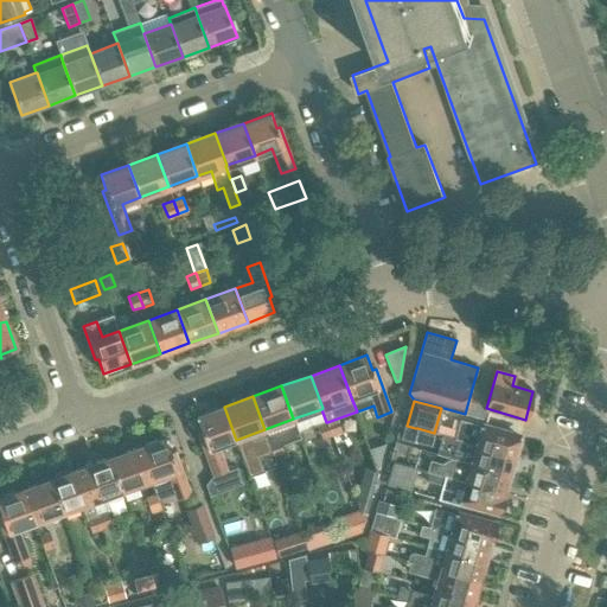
[(198,433),(213,475),(227,471),(218,446),(236,440),(224,407),(196,416),(202,432),(198,433)]
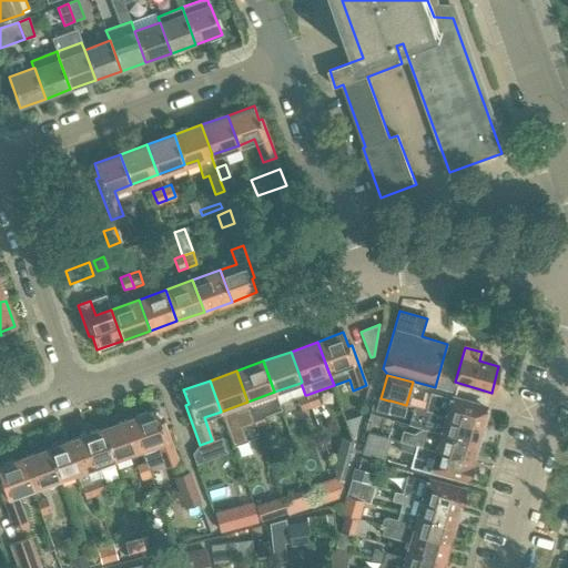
[(311,407),(320,404),(315,392),(306,395),(311,407)]
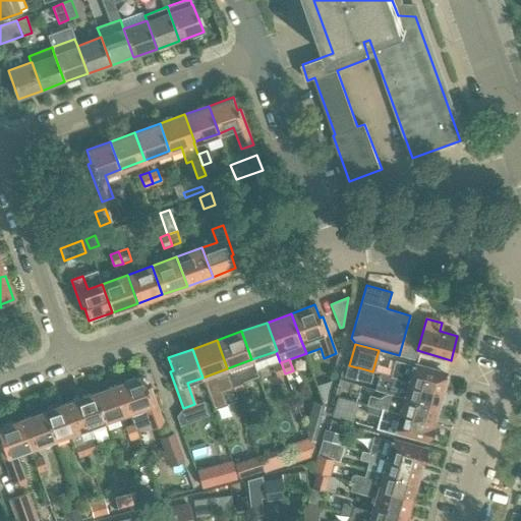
[(395,361),(391,377),(391,378),(401,380),(401,379),(405,380),(404,384),(408,385),(409,383),(442,392),(446,375),(413,365),(395,361)]
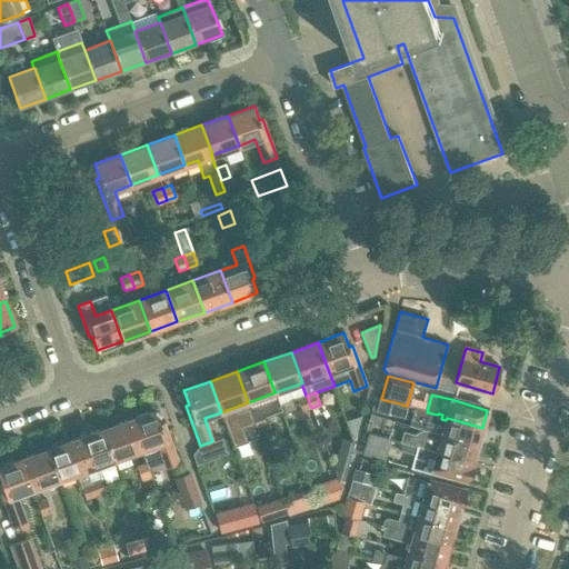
[(302,411),(311,408),(307,396),(306,396),(298,399),(302,411)]
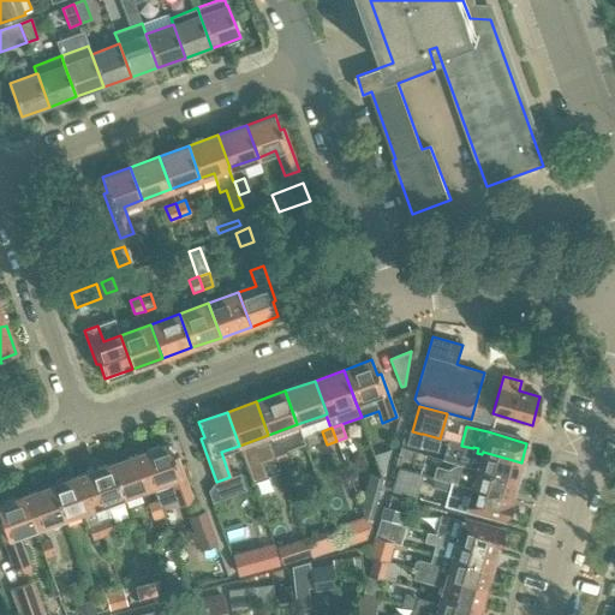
[(410,430),(406,445),(419,448),(423,434),(421,434),(412,431),(410,430)]
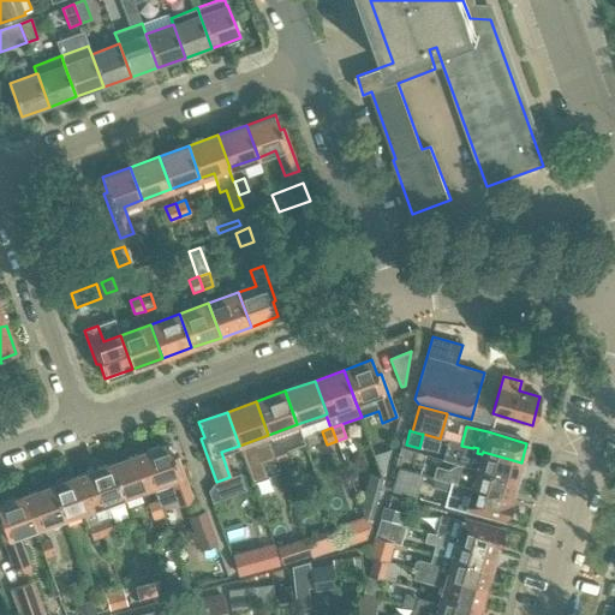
[(473,448),(461,446),(461,445),(447,441),(443,453),(452,455),(457,465),(477,469),(517,481),(521,463),(483,452),(482,454),(477,453),(478,448),(473,447),(473,448)]
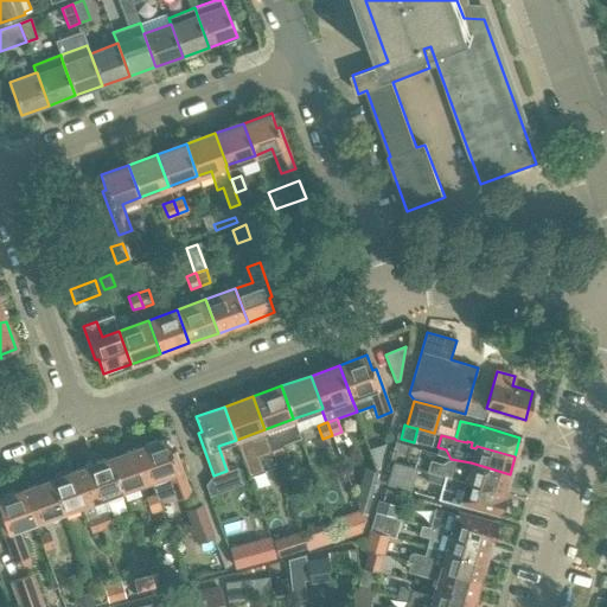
[(139,447),(151,481),(168,474),(177,500),(191,494),(174,452),(172,453),(166,438),(139,447)]
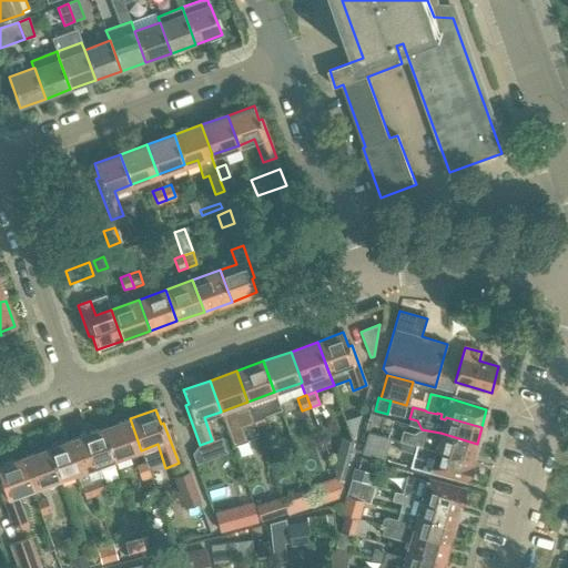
[(252,415),(256,427),(266,424),(262,412),(252,415)]
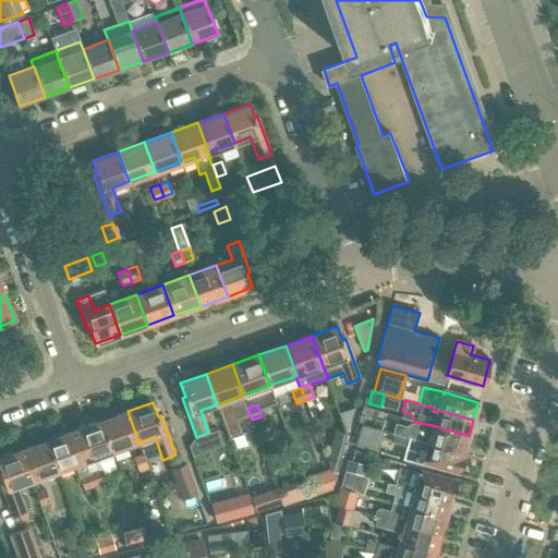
[(243,423),(252,420),(247,408),(239,411),(243,423)]
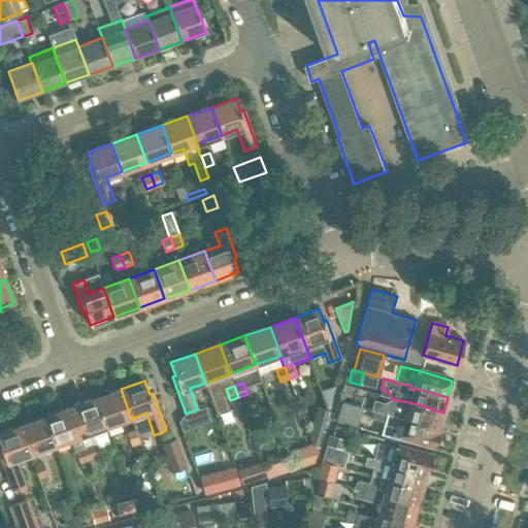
[(321,391),(328,409),(334,387),(321,391)]
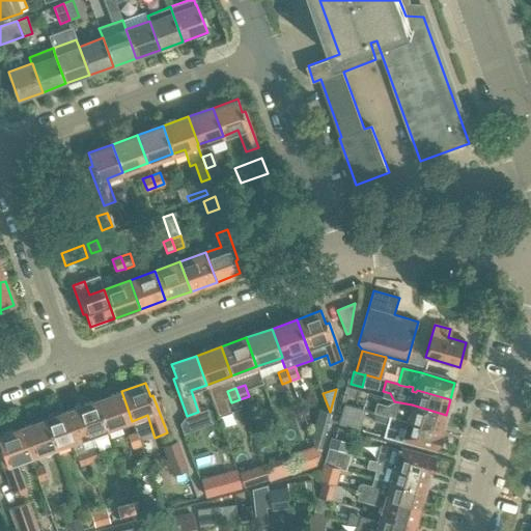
[(107,429),(132,421),(121,391),(96,400),(107,429)]
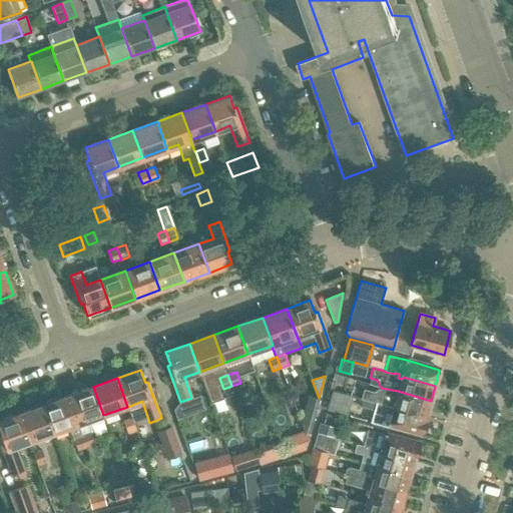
[(79,424),(103,415),(93,387),(68,396),(79,424)]
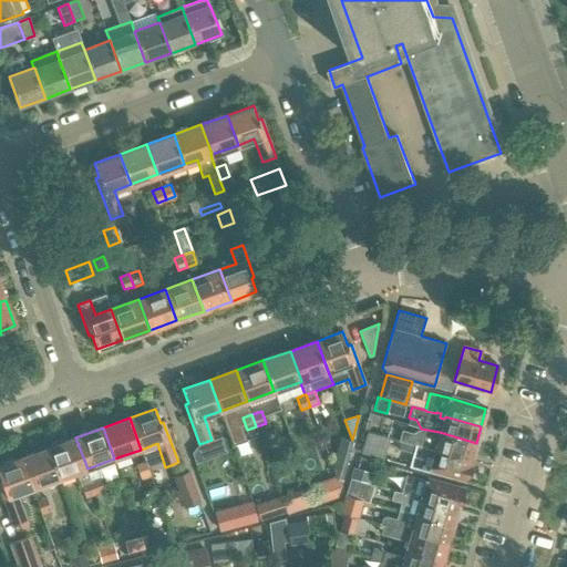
[(476,443),(440,432),(421,429),(412,433),(401,430),(399,441),(400,441),(415,444),(426,447),(426,445),(431,446),(430,452),(434,453),(435,450),(471,460),(476,443)]
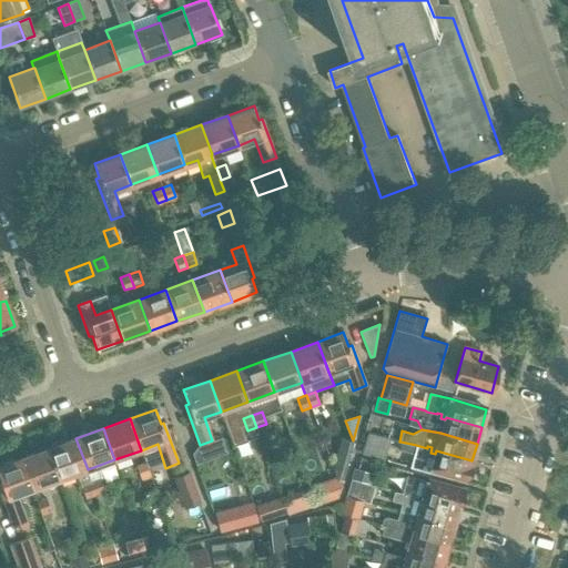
[(328,477),(343,482),(353,440),(340,437),(328,477)]
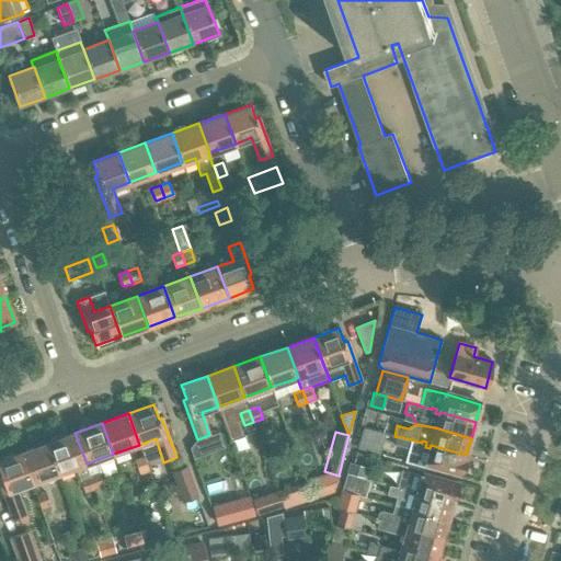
[(59,473),(87,464),(75,433),(48,443),(59,473)]
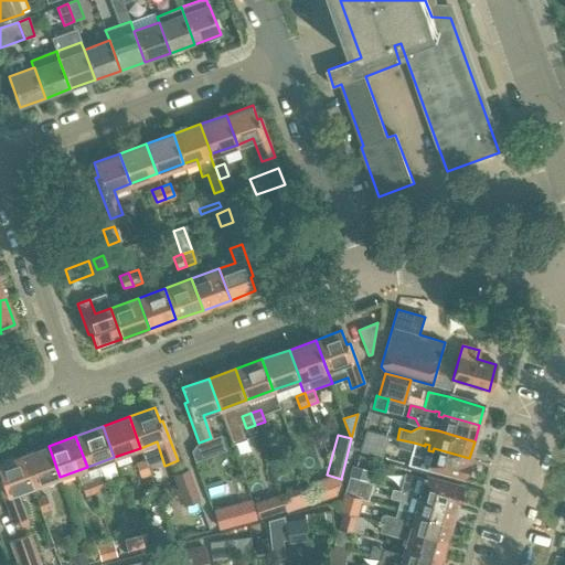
[(425,446),(414,443),(398,439),(396,447),(412,451),(430,457),(428,466),(465,476),(469,458),(434,448),(433,451),(428,450),(429,445),(425,444),(425,446)]
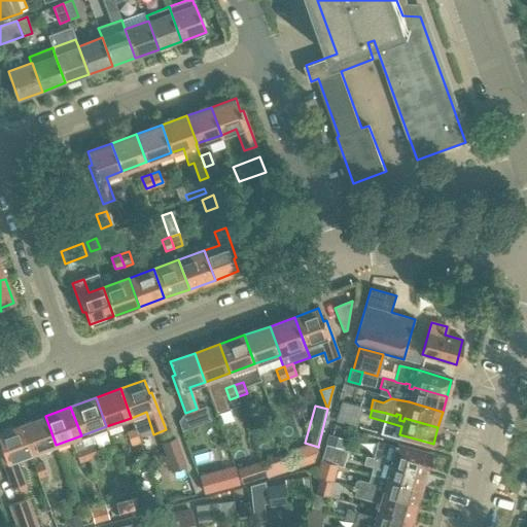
[(31,454),(56,445),(45,416),(20,425),(31,454)]
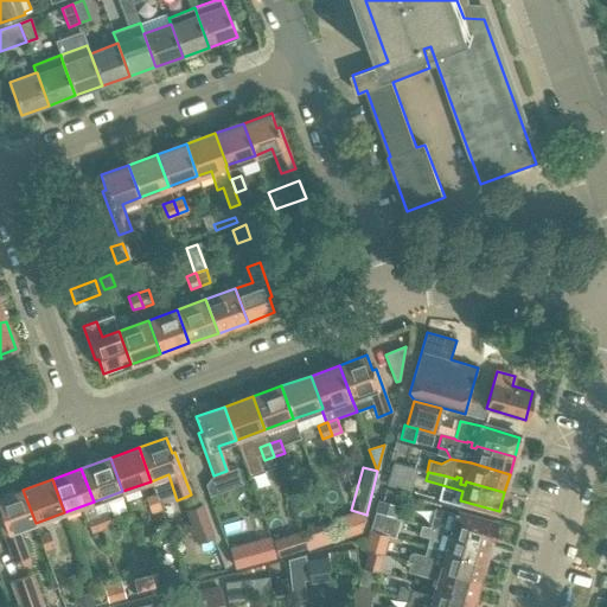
[(17,566),(30,561),(27,554),(18,529),(36,523),(23,490),(0,497),(0,512),(1,515),(0,515),(0,521),(13,558),(17,566)]
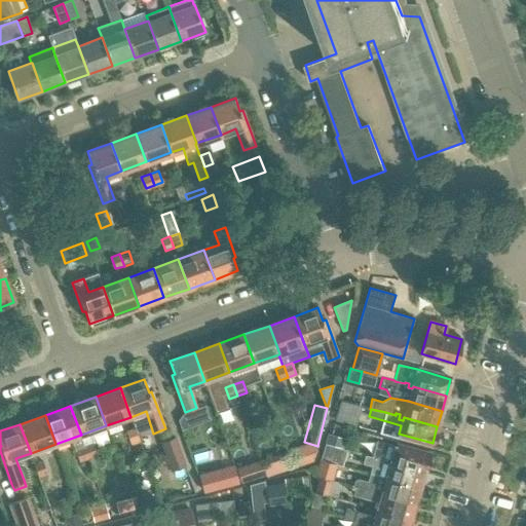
[(135,427),(125,430),(129,443),(139,440),(135,427)]
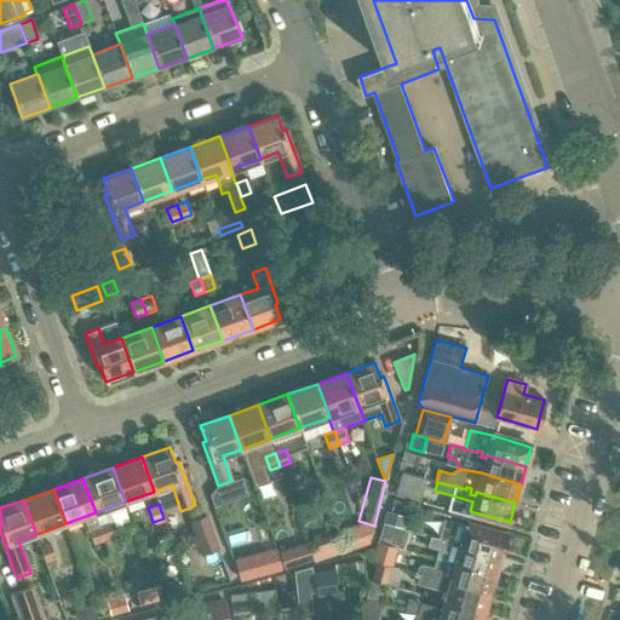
[(386,524),(388,524),(401,529),(403,517),(389,512),(386,524)]
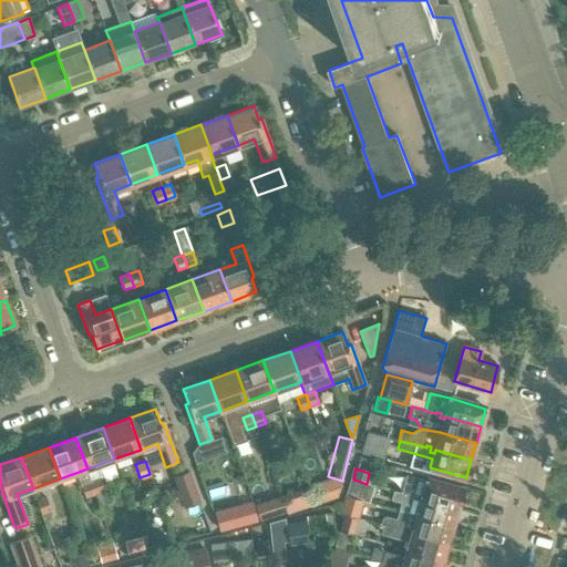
[(185,506),(199,502),(189,473),(175,477),(185,506)]
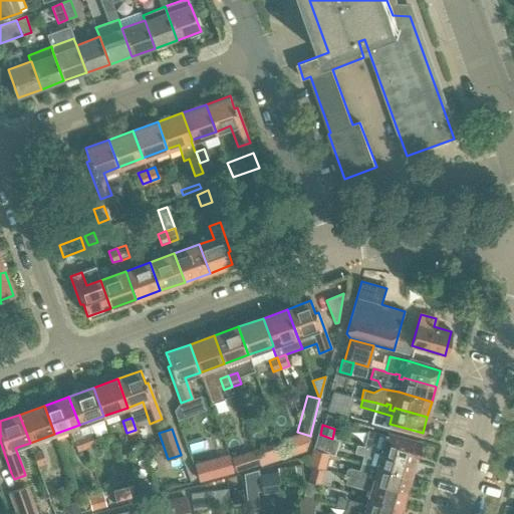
[(363,447),(415,461),(419,445),(368,431),(363,447)]
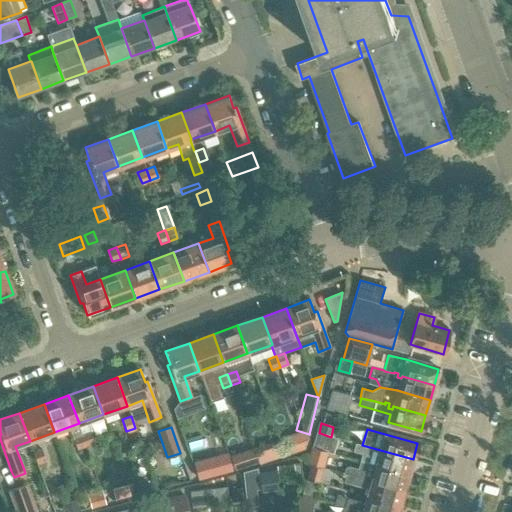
[(82,434),(87,446),(94,443),(90,431),(82,434)]
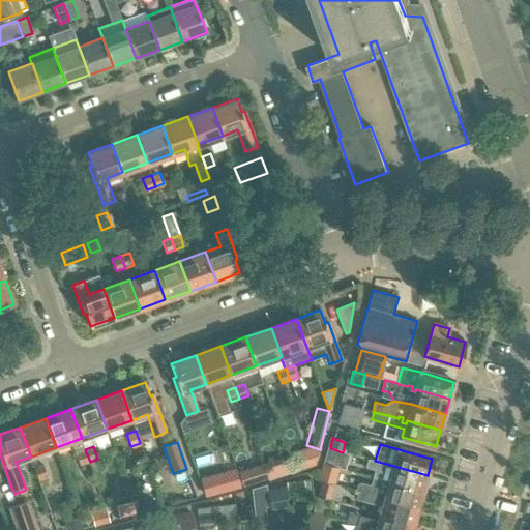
[(349,453),(343,452),(331,448),(326,465),(339,468),(344,470),(349,453)]
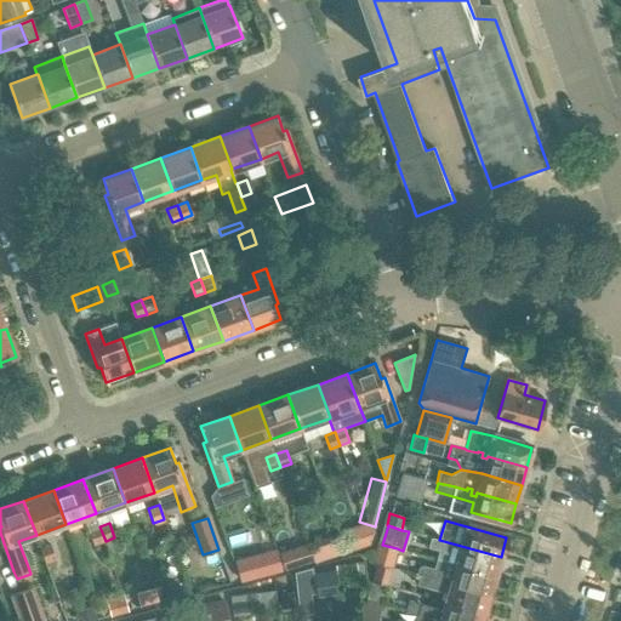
[(95,545),(106,541),(100,527),(89,530),(95,545)]
